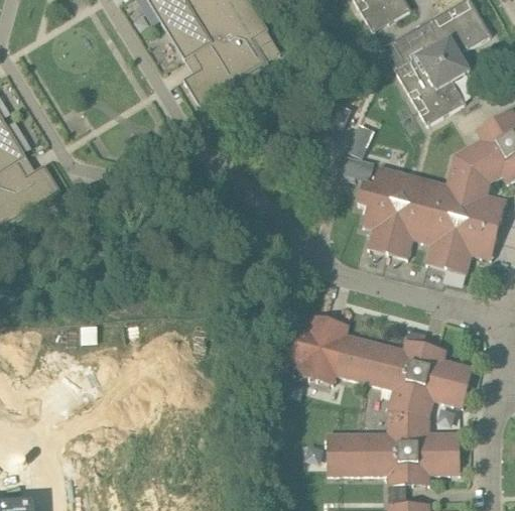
[(148,0),(185,59),(194,55),(202,69),(184,80),(201,106),(270,62),(268,61),(281,52),(267,30),(268,29),(250,0),(148,0)]
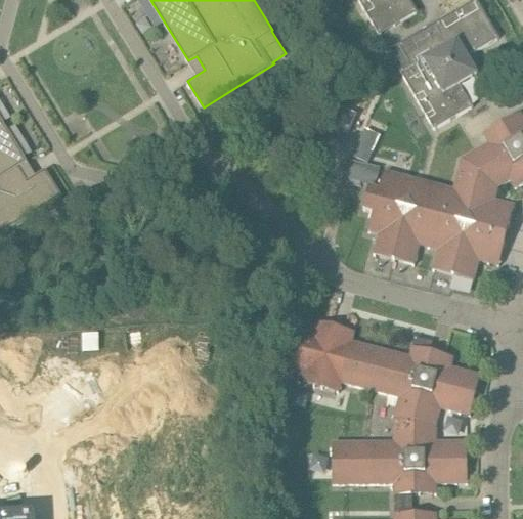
[(360,0),(380,33),(419,9),(412,0),(360,0)]
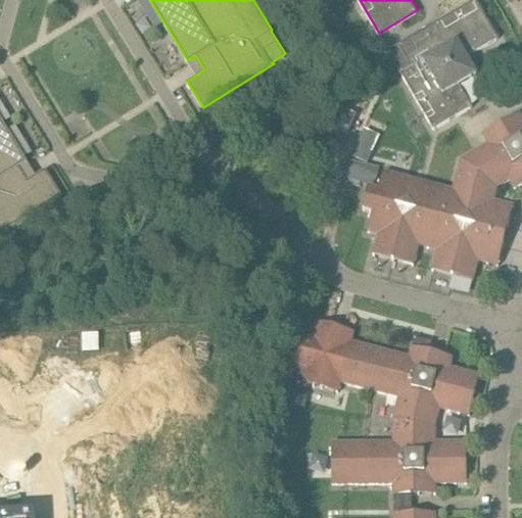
[(467,54),(499,36),(478,0),(471,0),(397,42),(410,62),(399,68),(433,127),(472,104),(460,82),(476,72),(467,54)]
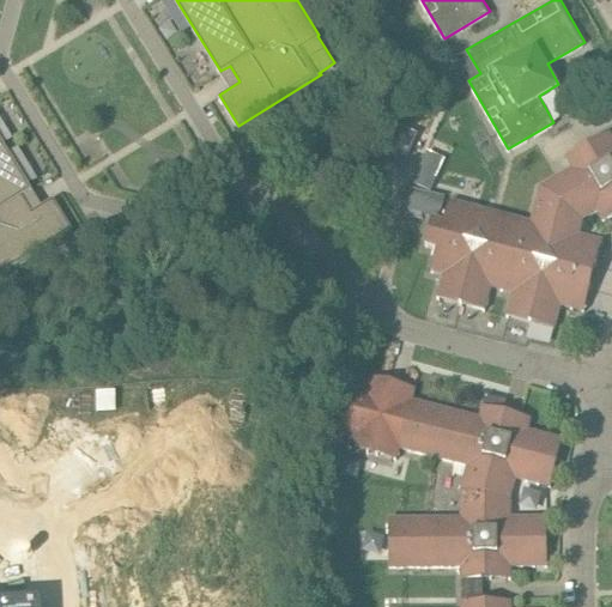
[(480,73),(466,49),(454,56),(468,80),(480,73)]
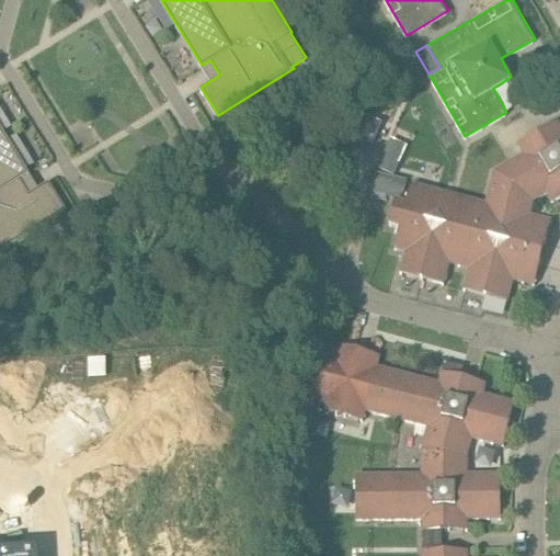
[(365,166),(377,124),(356,117),(344,159),(365,166)]
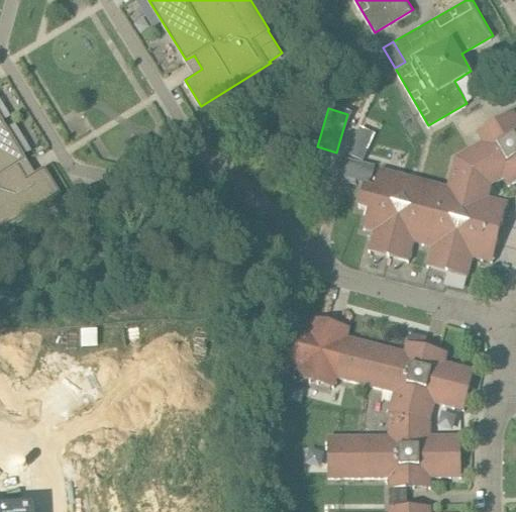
[(515,113),(513,109),(477,130),(483,139),(455,155),(447,184),(380,167),(374,186),(365,183),(358,204),(368,207),(364,226),(374,228),(369,248),(409,259),(413,238),(432,243),(427,264),(467,275),(473,254),(492,260),(508,200),(488,195),(492,182),(505,179),(509,184),(515,180),(515,113)]
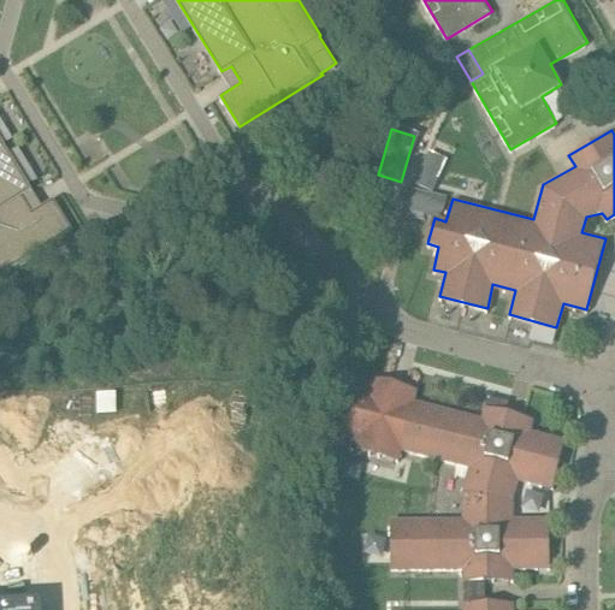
[(0,272),(74,227),(54,196),(34,209),(27,197),(35,191),(0,134),(0,272)]
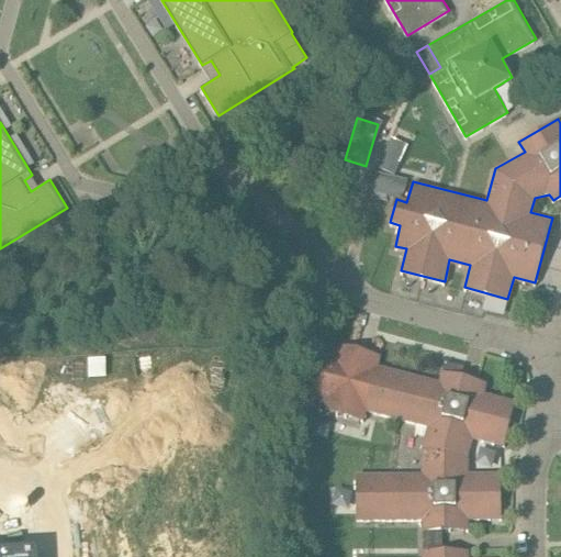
[(385,153),(380,164),(395,171),(400,159),(385,153)]
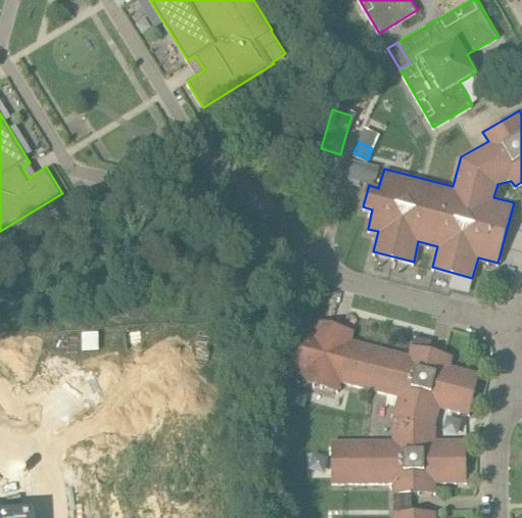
[(360,158),(356,176),(376,181),(380,165),(360,158)]
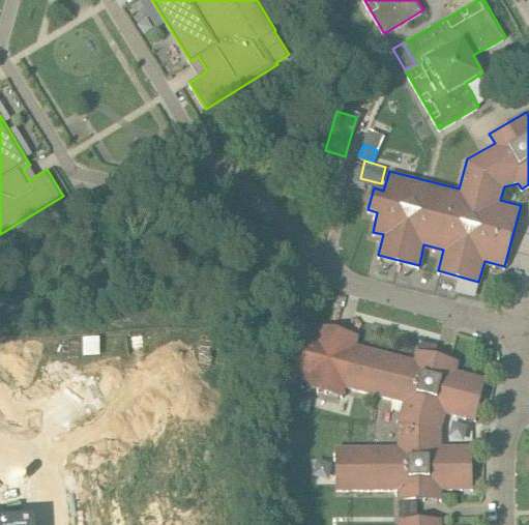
[(398,445),(335,445),(335,488),(398,488),(398,498),(441,498),(441,488),(472,488),(472,444),(440,444),(440,428),(445,411),(475,418),(486,377),(456,370),(459,359),(435,353),(417,348),(414,358),(354,343),(357,334),(318,324),(316,334),(306,331),(296,372),(305,374),(303,384),(342,394),(343,384),(404,400),(399,420),(398,445)]
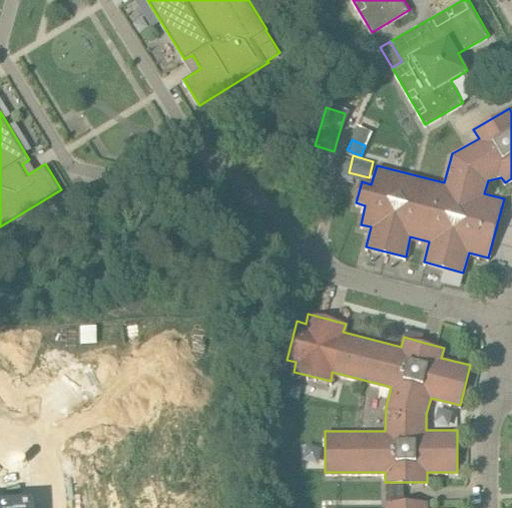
[(404,337),(421,342),(423,333),(407,328),(404,337)]
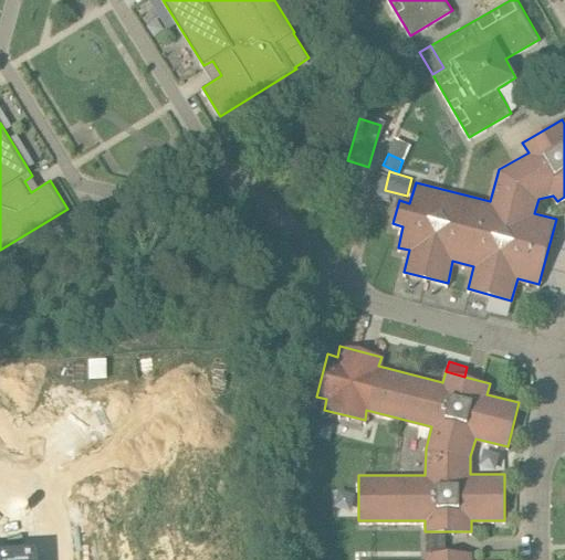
[(446,551),(446,531),(427,531),(427,551),(446,551)]
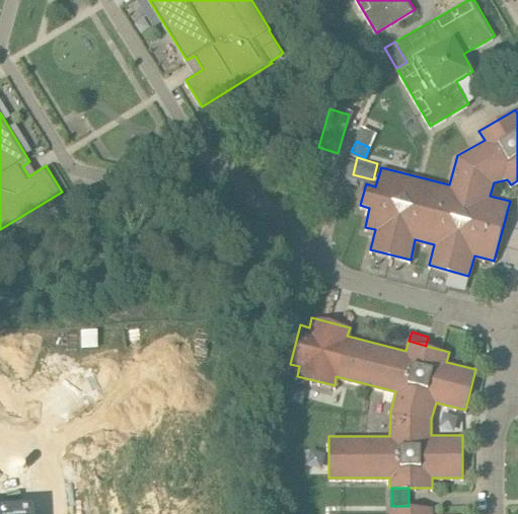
[(0,513),(33,513),(33,504),(0,505),(0,513)]
